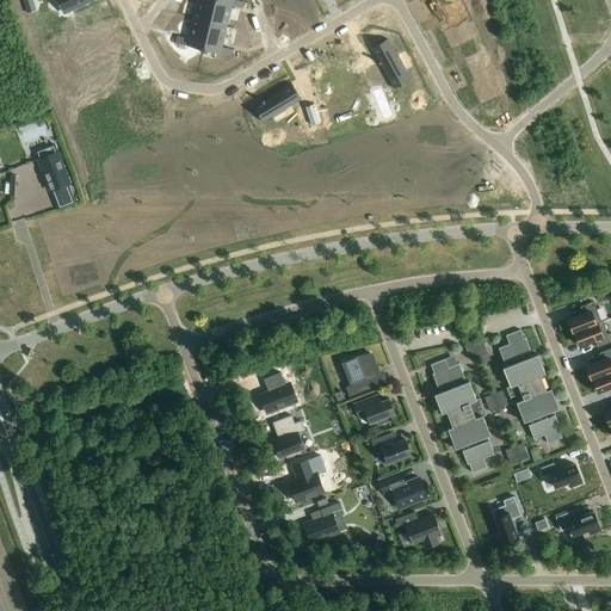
[(57,0),(65,13),(93,0),(57,0)]
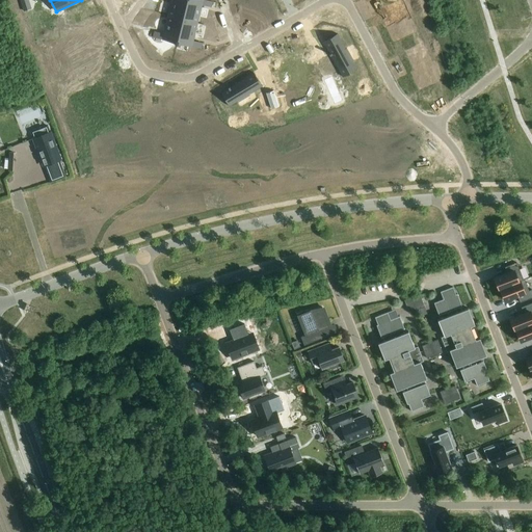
[(171,0),(167,17),(183,20),(187,0),(171,0)]
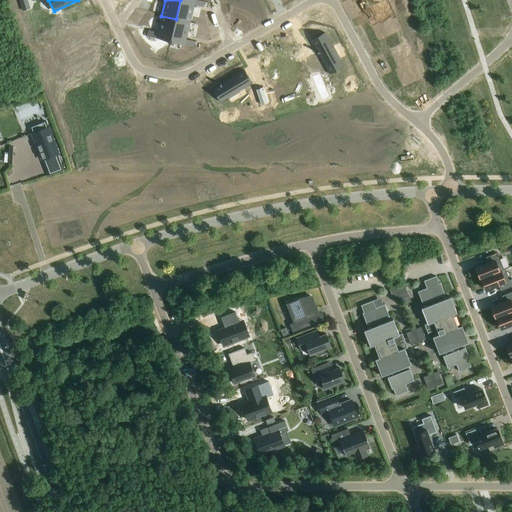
[(180,0),(176,19),(190,23),(194,6),(203,8),(205,2),(196,0),(195,0),(180,0)]
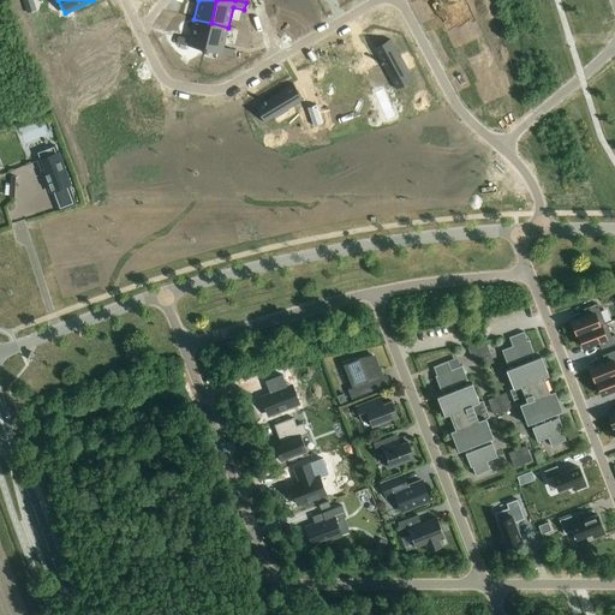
[(294,0),(275,0),(278,9),(276,9),(279,21),(291,17),(288,5),(296,4),(294,0)]
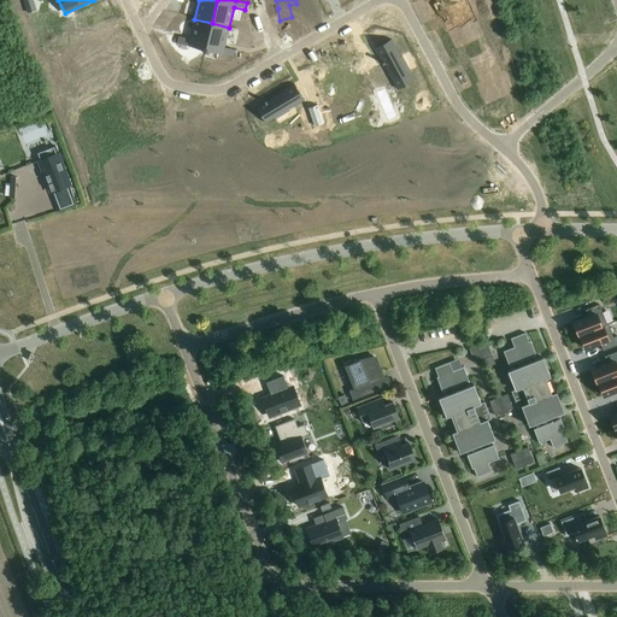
[(450,33),(471,21),(462,5),(440,17),(450,33)]
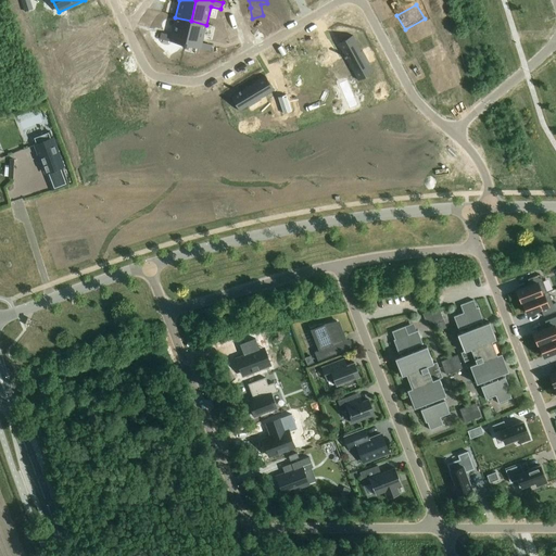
[(161,34),(160,39),(184,46),(185,47),(191,21),(175,17),(171,36),(161,34)]
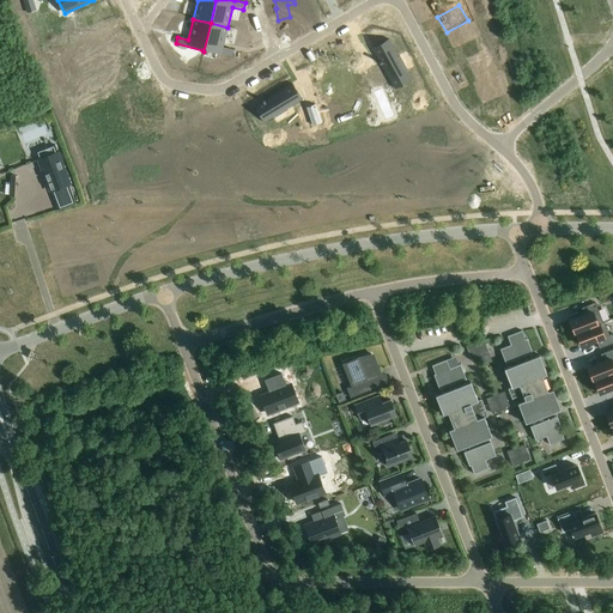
[(447,32),(455,48),(477,36),(468,20),(447,32)]
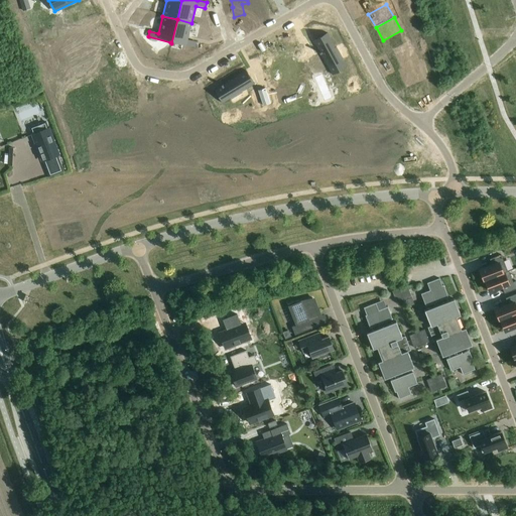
[(177,19),(171,43),(172,43),(172,42),(195,47),(197,42),(187,40),(191,23),(177,19)]
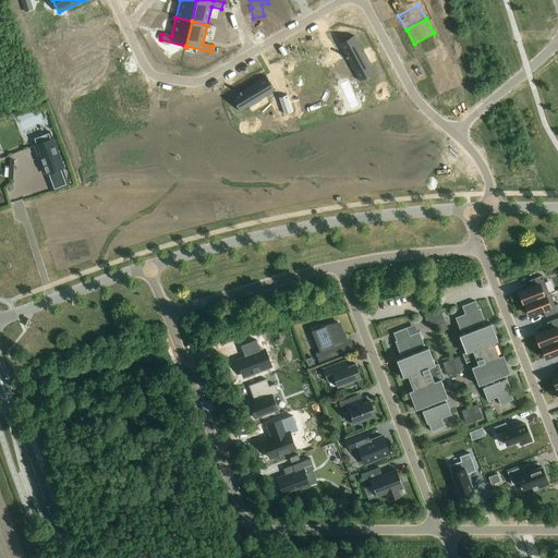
[(347,57),(346,58),(347,59),(348,58),(361,81),(373,74),(368,65),(371,64),(363,51),(362,52),(353,37),(340,44),(347,57)]
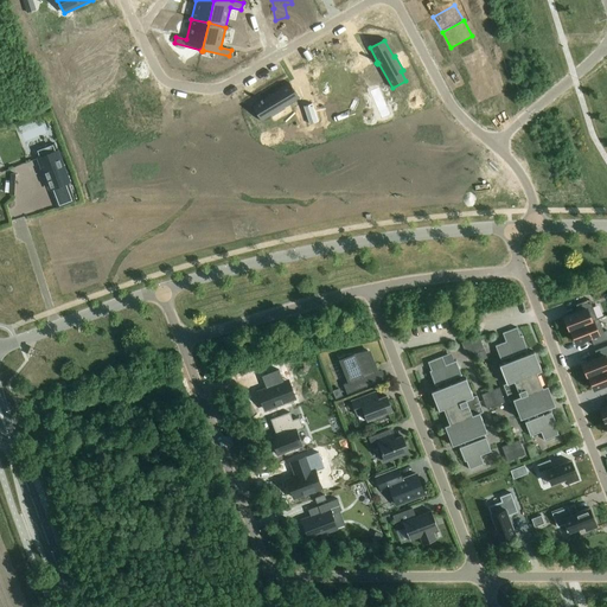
[(465,61),(477,82),(493,74),(481,52),(465,61)]
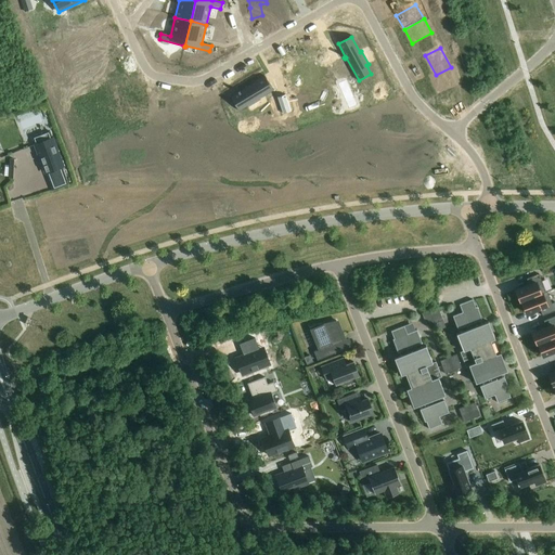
[(345,79),(335,55),(326,59),(337,82),(345,79)]
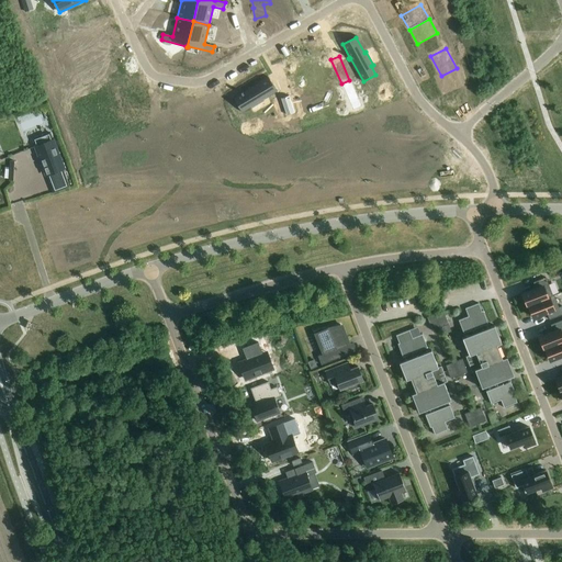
[(329,66),(321,69),(328,85),(336,80),(329,66)]
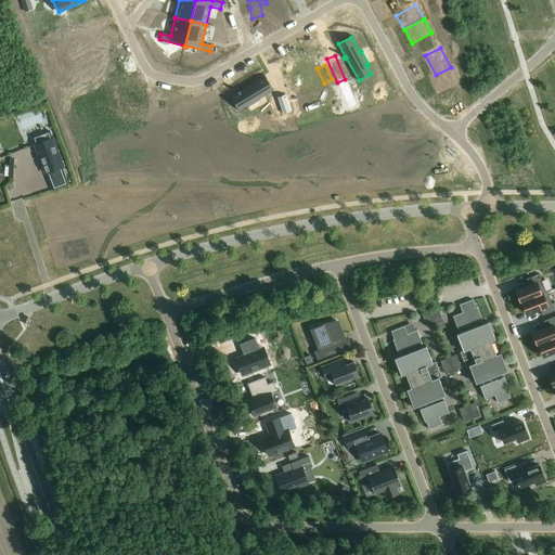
[(461,80),(453,66),(451,67),(436,75),(433,77),(440,92),(461,80)]
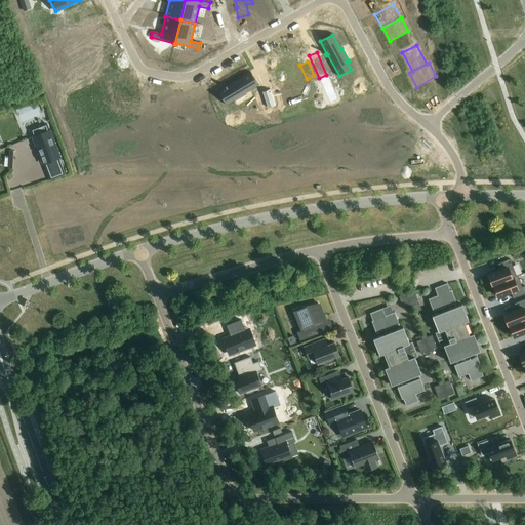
[(226,87),(227,88),(218,93),(226,105),(234,99),(235,102),(246,94),(245,92),(258,85),(251,73),(228,87),(227,86),(226,87)]
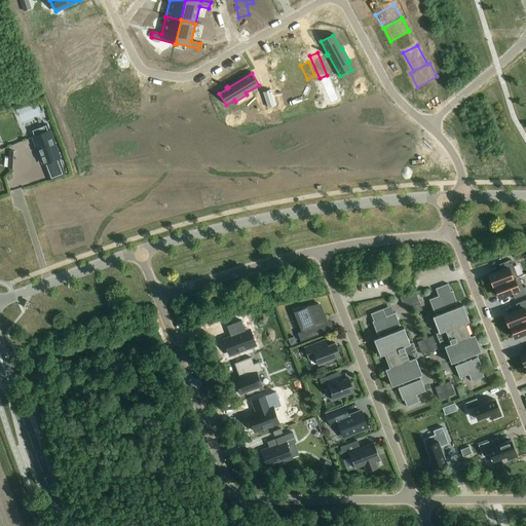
[(81,74),(54,85),(58,92),(85,81),(81,74)]
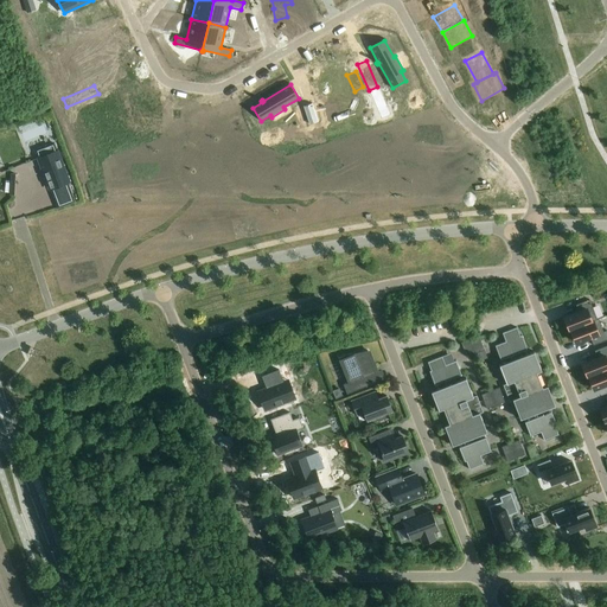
[(317,117),(312,100),(302,103),(308,121),(317,117)]
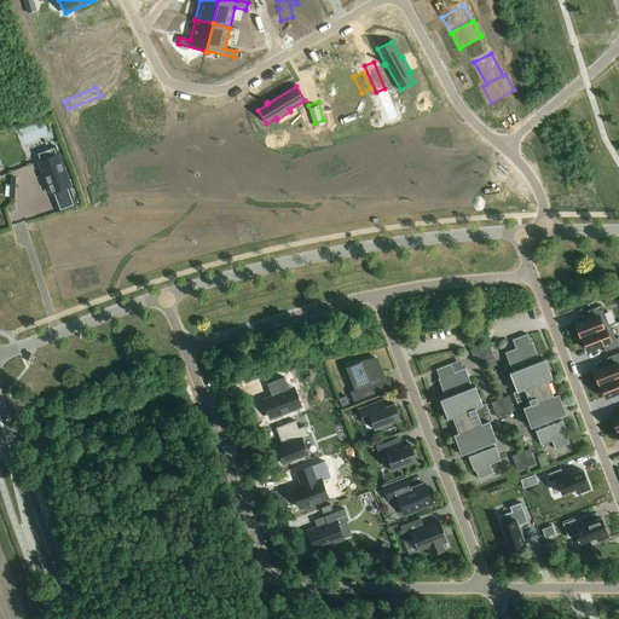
[(59,154),(38,162),(50,195),(52,195),(70,187),(73,186),(59,154)]
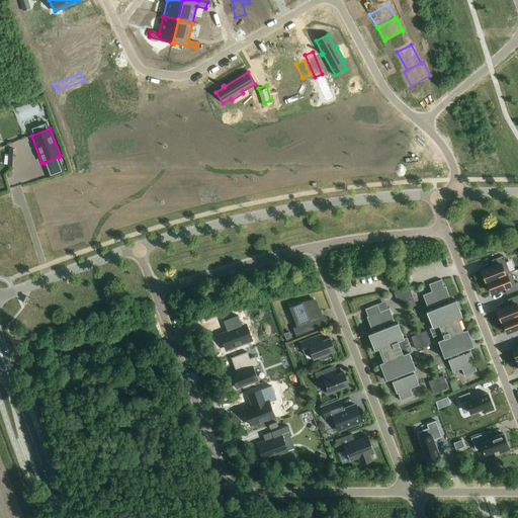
[(27,149),(19,152),(23,167),(31,165),(27,149)]
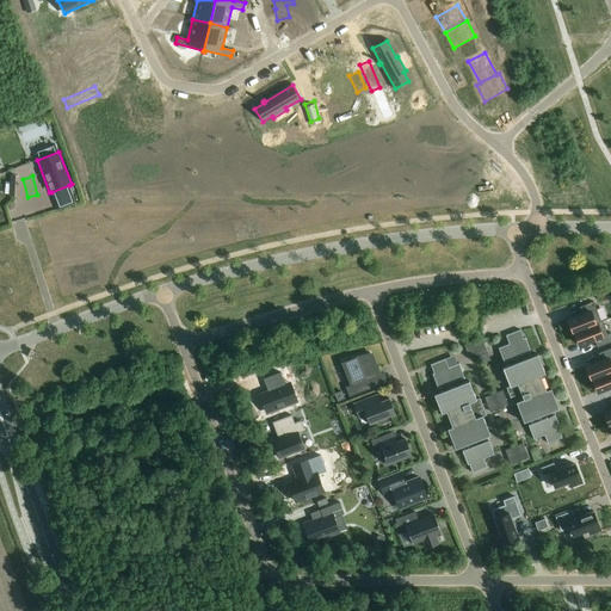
[(603,321),(602,321),(593,302),(580,307),(582,314),(568,320),(573,333),(603,321)]
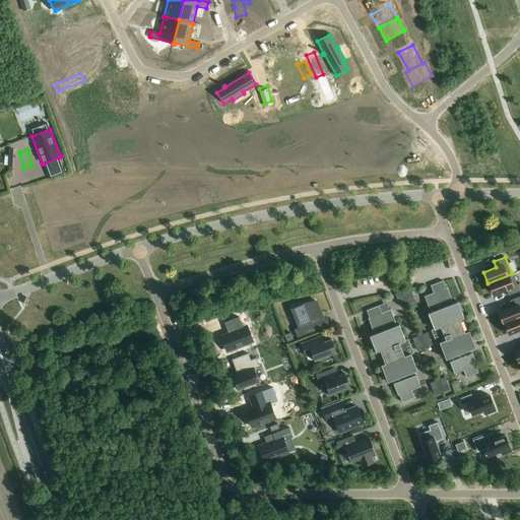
[(488,283),(488,284),(490,283),(494,295),(506,289),(509,296),(519,290),(519,284),(519,283),(517,284),(513,273),(488,283)]
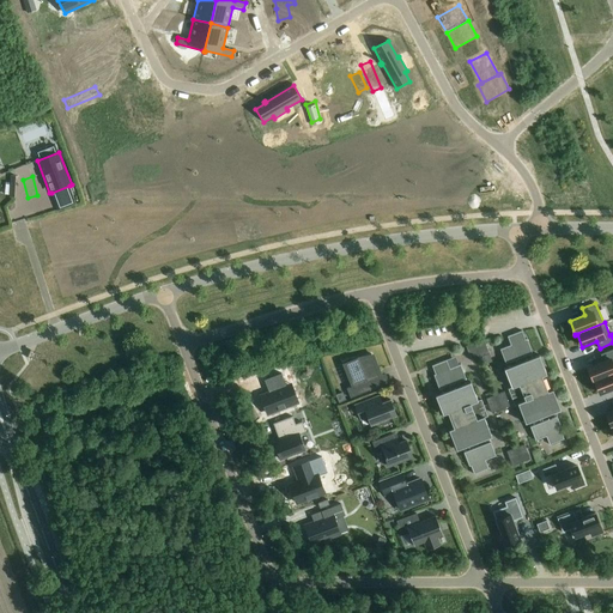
[(522,332),(508,337),(511,346),(501,350),(508,368),(504,369),(513,389),(509,390),(515,405),(519,404),(526,424),(528,423),(535,441),(546,437),(550,445),(564,439),(562,431),(563,430),(557,417),(554,417),(553,413),(560,410),(553,390),(544,394),(538,378),(547,375),(540,356),(532,358),(530,354),(533,353),(527,339),(526,340),(522,332)]
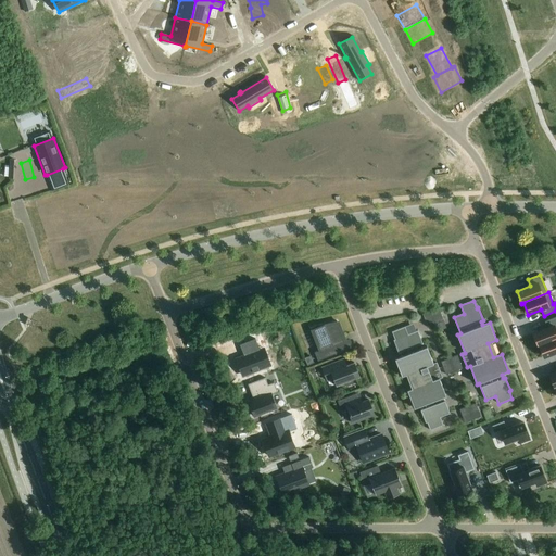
[(439,307),(431,311),(436,324),(444,320),(439,307)]
